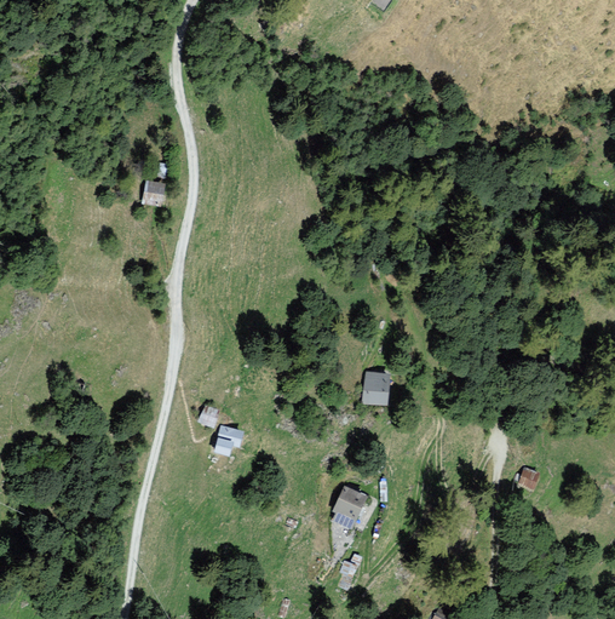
[(165,183),(143,179),(139,202),(161,206),(165,183)]
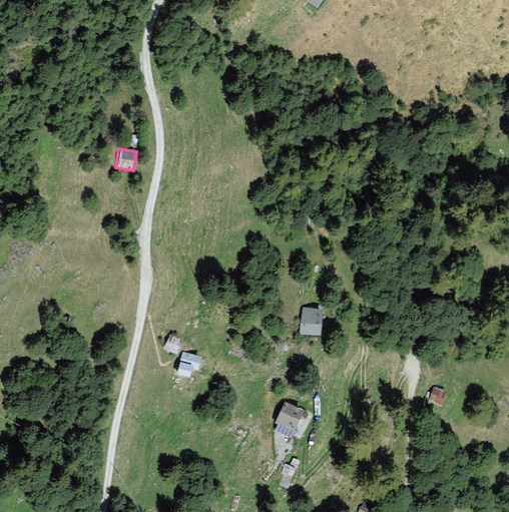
[(323,308),(300,306),(297,334),(321,336),(323,308)]
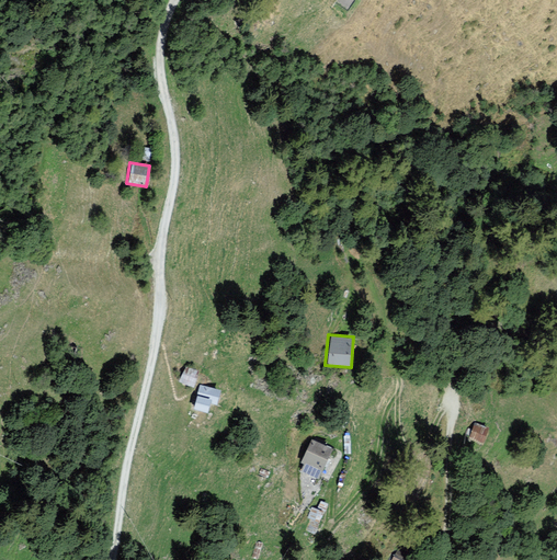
[(189,385),(194,369),(181,364),(175,380),(189,385)]
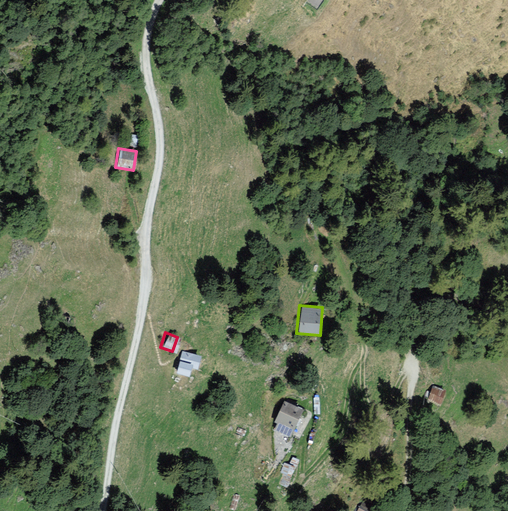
[(202,356),(182,352),(177,373),(191,376),(193,369),(198,370),(202,356)]
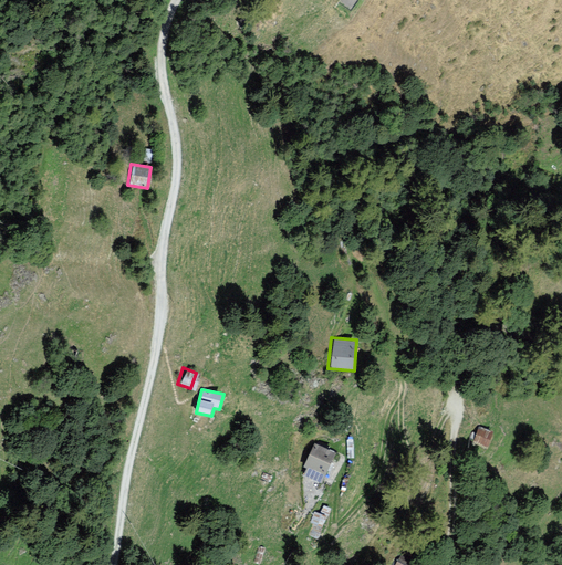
[(495,433),(477,428),(472,442),(489,448),(495,433)]
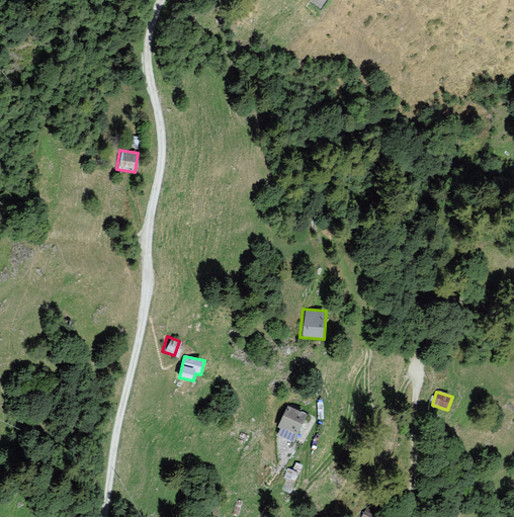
[(307,416),(286,407),(273,434),(293,444),(307,416)]
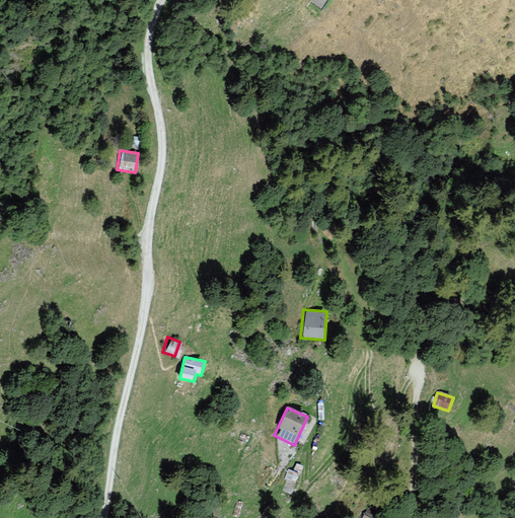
All buildings are outlined.
